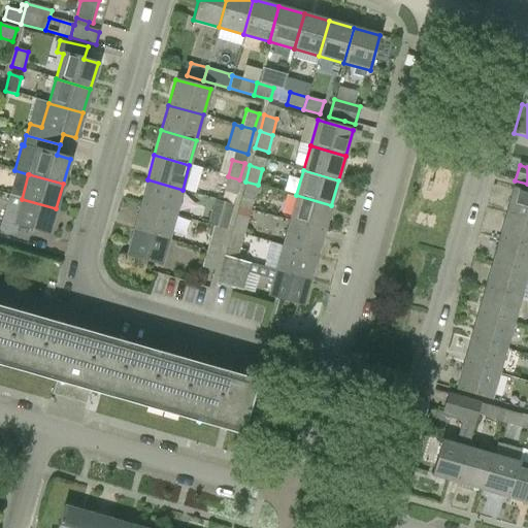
[(223,193),(235,196),(239,179),(228,176),(223,193)]
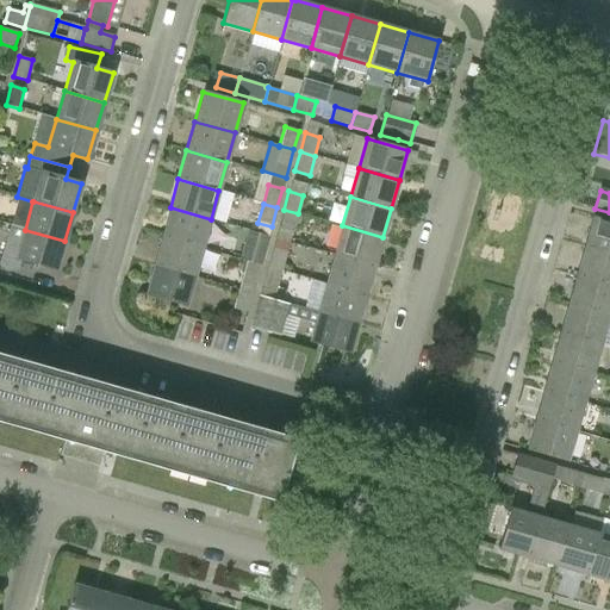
[(162,237),(203,248),(211,219),(170,207),(162,237)]
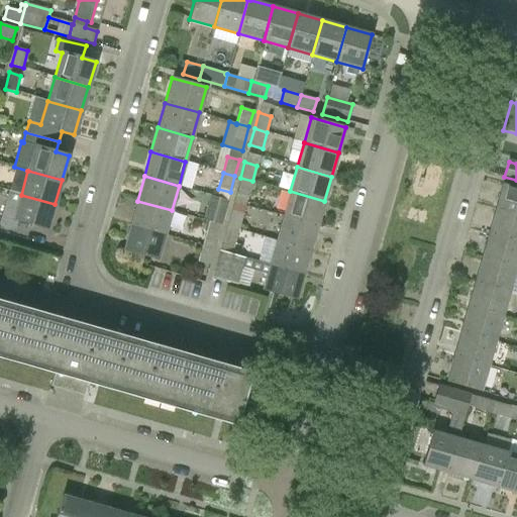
[(235,193),(247,197),(252,181),(240,178),(235,193)]
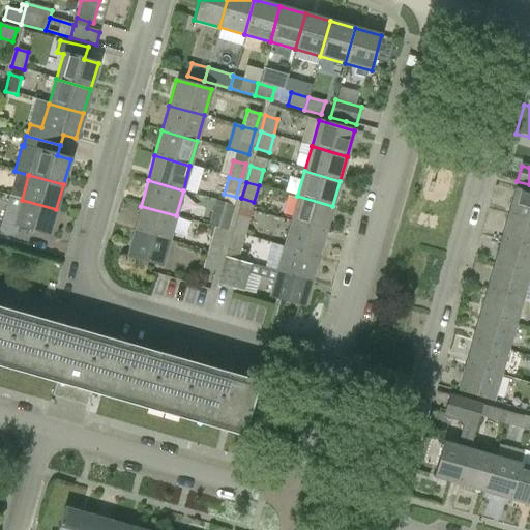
[(507,214),(529,221),(529,193),(516,188),(507,214)]
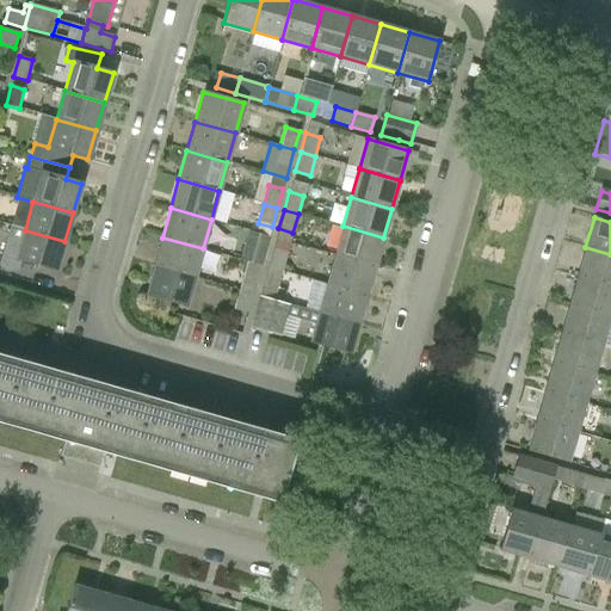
[(0,264),(17,270),(19,260),(56,271),(65,241),(25,230),(10,226),(0,259),(0,264)]
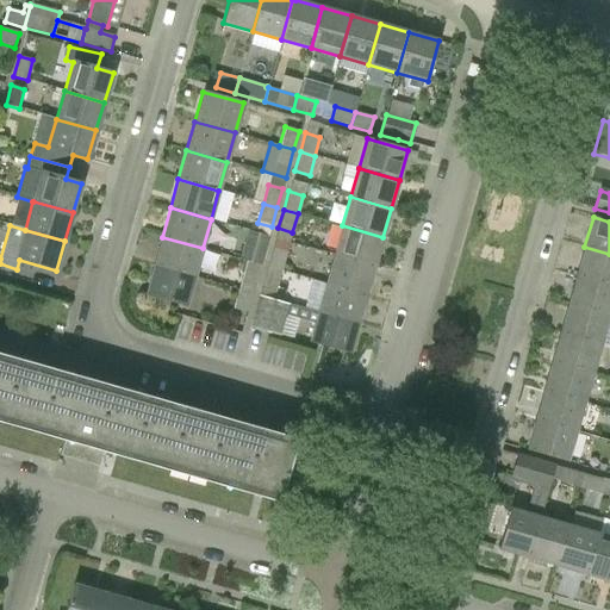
[(383,237),(342,225),(334,255),(374,266),(383,237)]
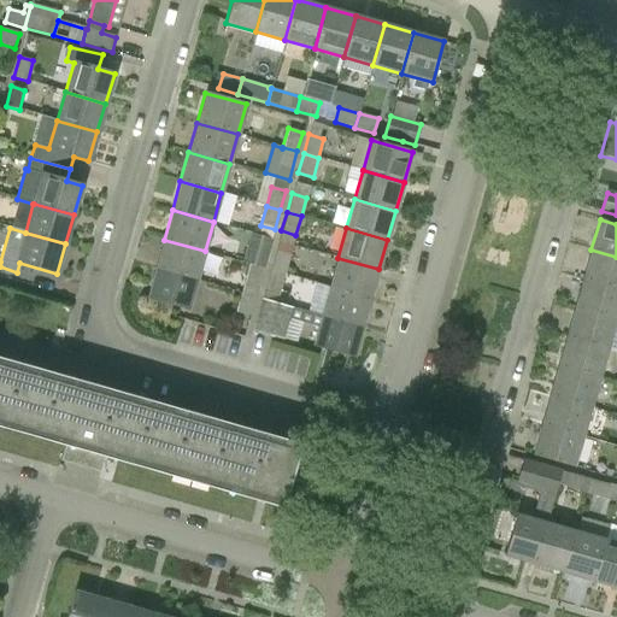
[(271,240),(250,234),(242,262),(250,264),(248,264),(264,268),(271,240)]
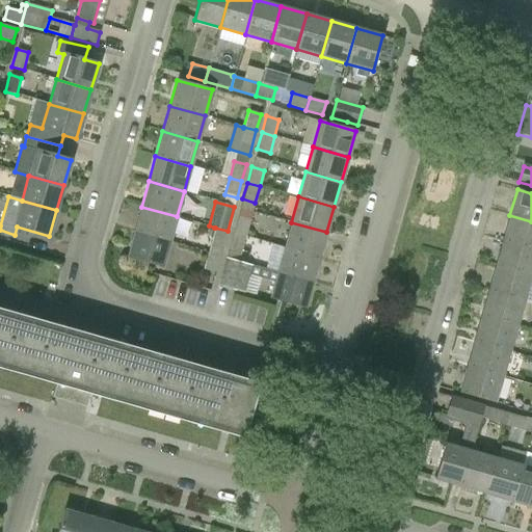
[(134,232),(169,242),(177,216),(141,207),(134,232)]
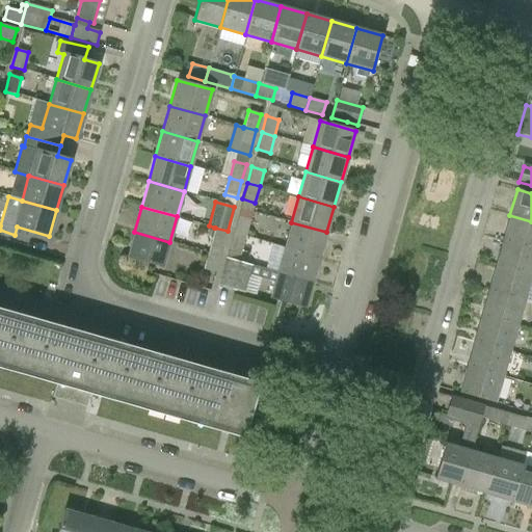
[(502,240),(531,248),(531,221),(509,215),(502,240)]
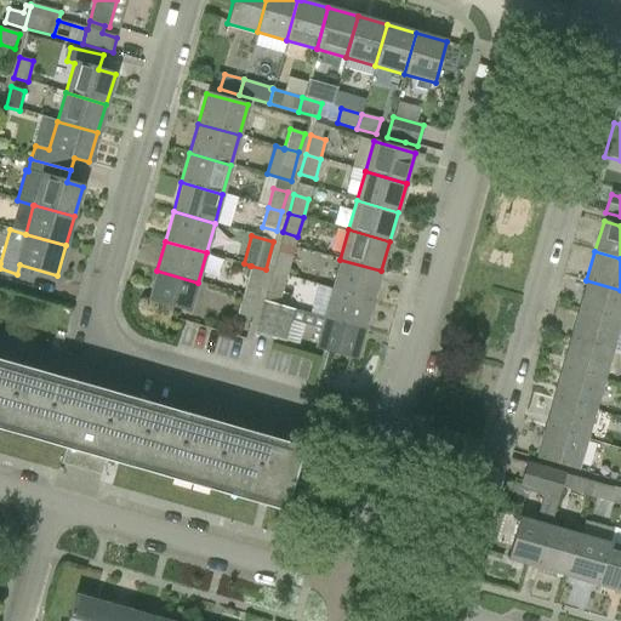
[(291,257),(278,252),(272,272),(286,275),(291,257)]
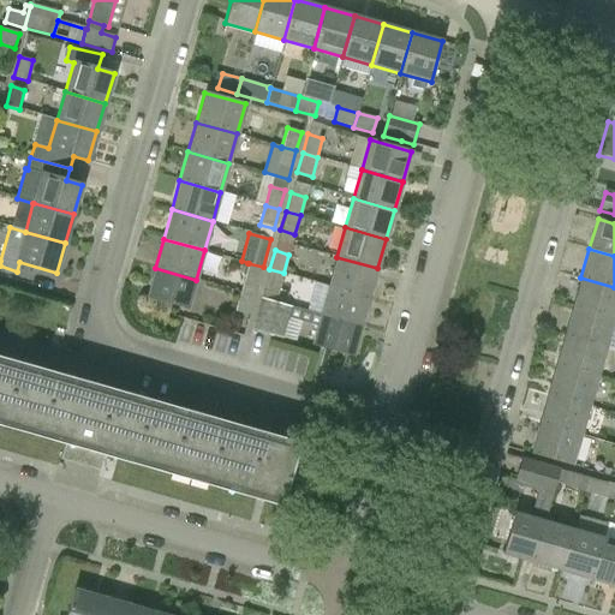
[(377,268),(336,257),(328,286),(369,298),(377,268)]
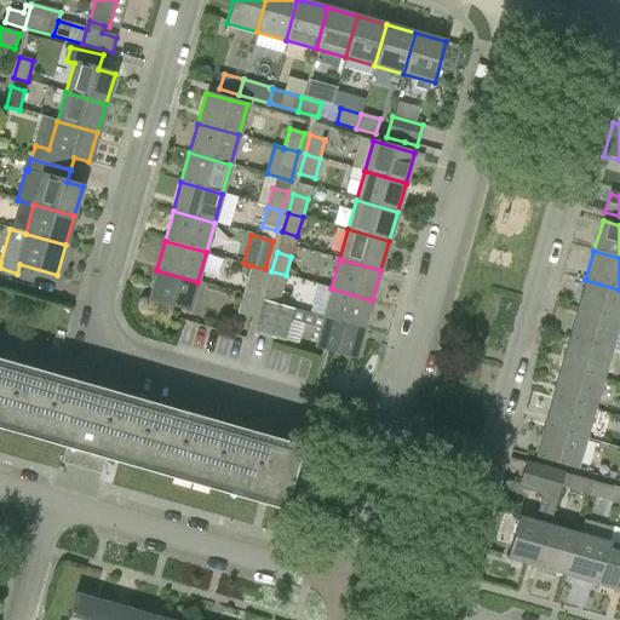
[(242,294),(257,299),(265,269),(250,265),(242,294)]
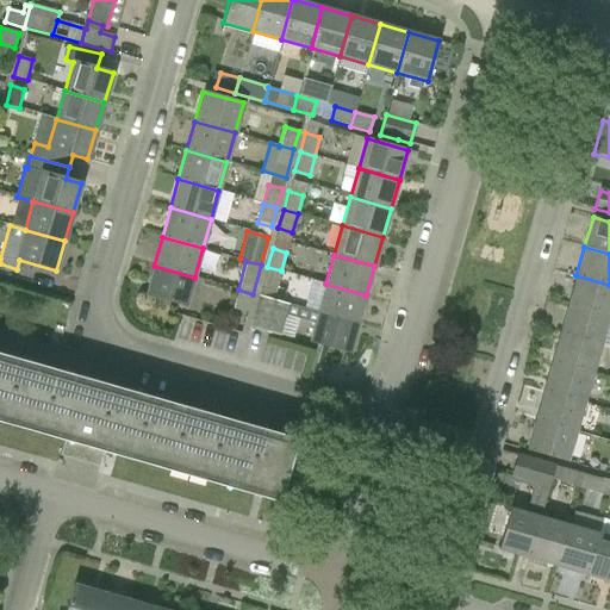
[(194,278),(154,266),(145,296),(186,307),(194,278)]
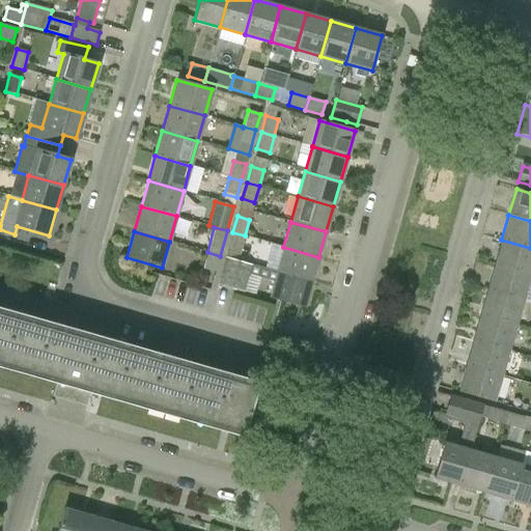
[(225,257),(238,260),(245,235),(232,232),(225,257)]
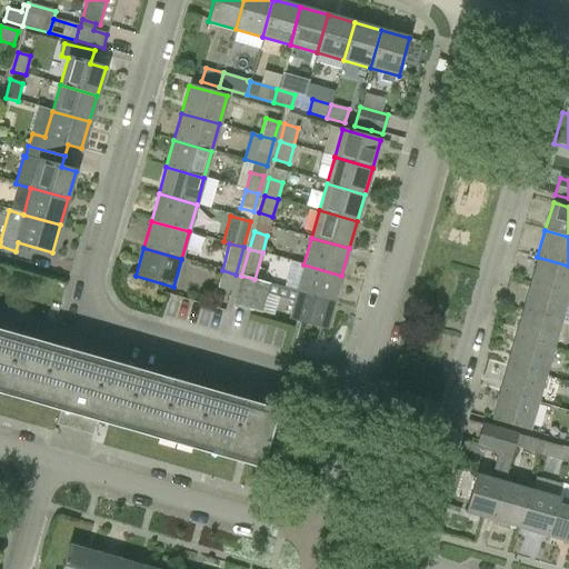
[(530,285),(568,295),(568,289),(568,266),(537,257),(530,285)]
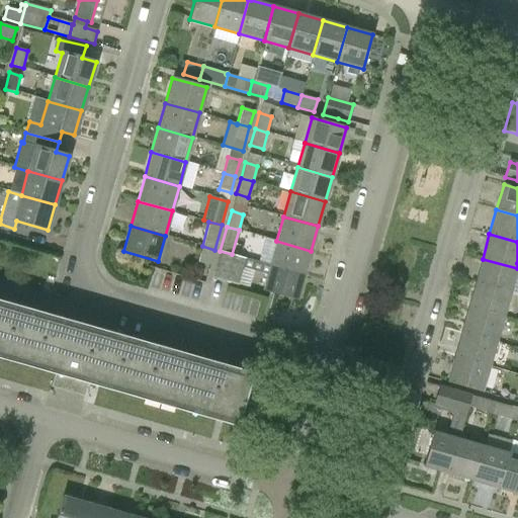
[(276,241),(269,265),(304,275),(311,251),(276,241)]
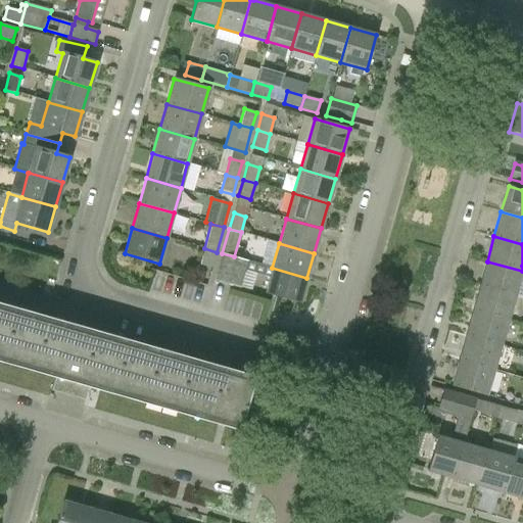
[(199,265),(211,268),(217,252),(204,248),(199,265)]
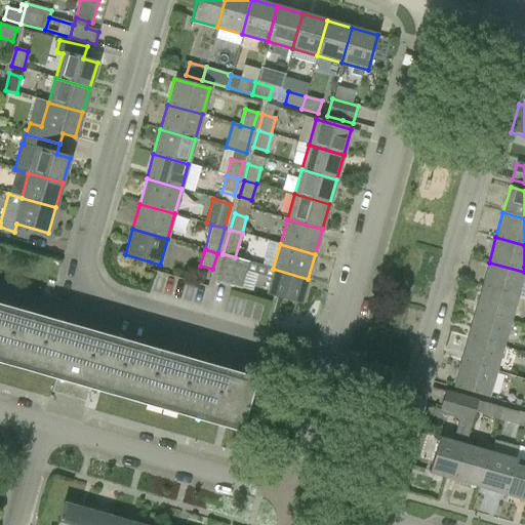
[(270,279),(266,294),(300,305),(308,279),(273,269),(235,257),(223,254),(214,282),(241,289),(246,272),(270,279)]
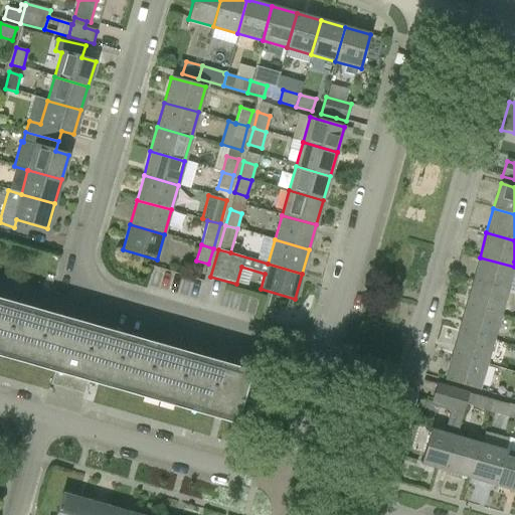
[(473,282),(507,292),(514,267),(480,258),(473,282)]
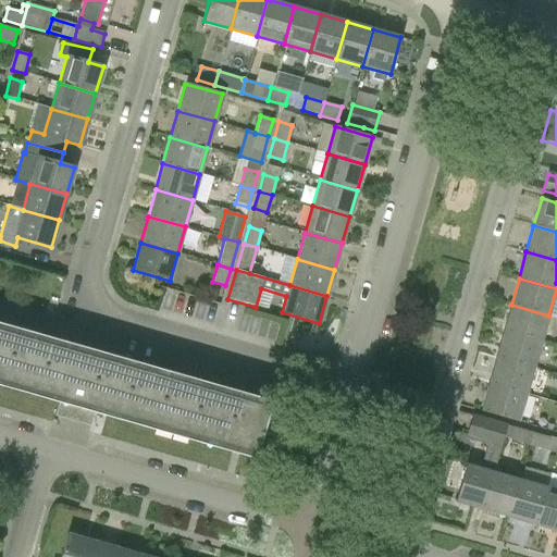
[(504,331),(541,342),(548,316),(511,305),(504,331)]
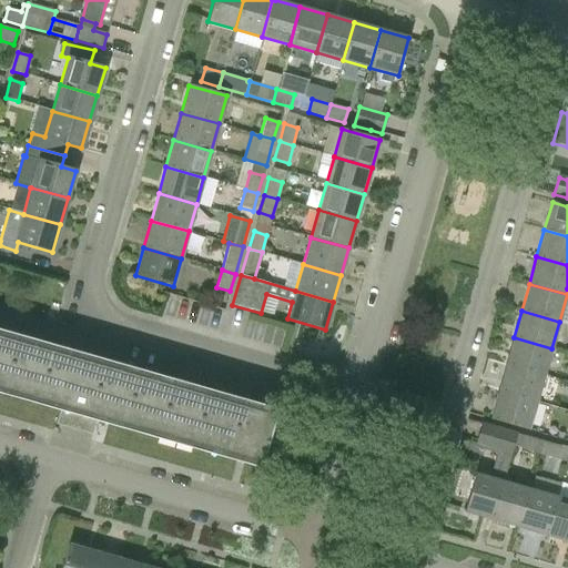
[(56,424),(73,429),(72,433),(79,435),(80,430),(92,435),(98,415),(262,462),(275,415),(0,336),(0,386),(61,404),(56,424)]
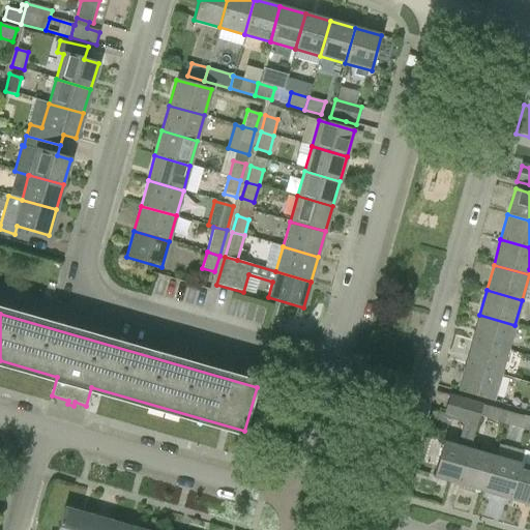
[(472,340),(507,350),(514,325),(479,315),(472,340)]
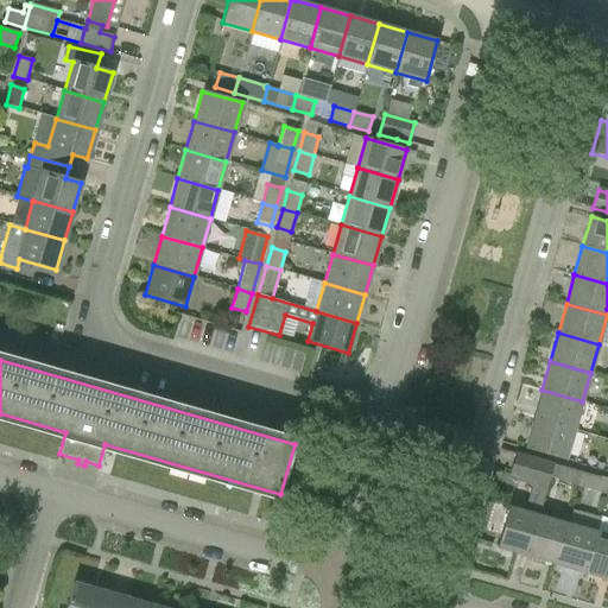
[(533,418),(574,430),(582,401),(542,390),(533,418)]
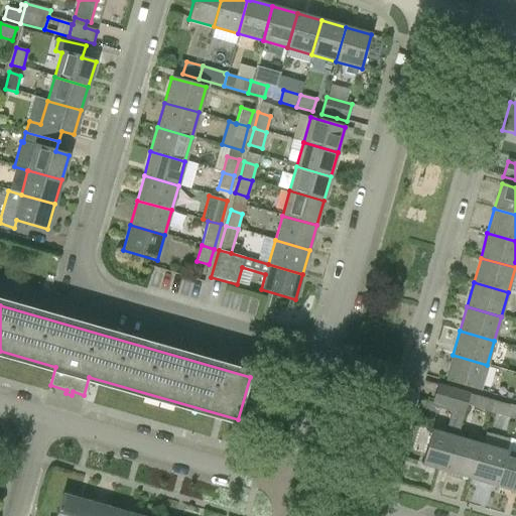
[(487,365),(453,355),(445,381),(480,390),(487,365)]
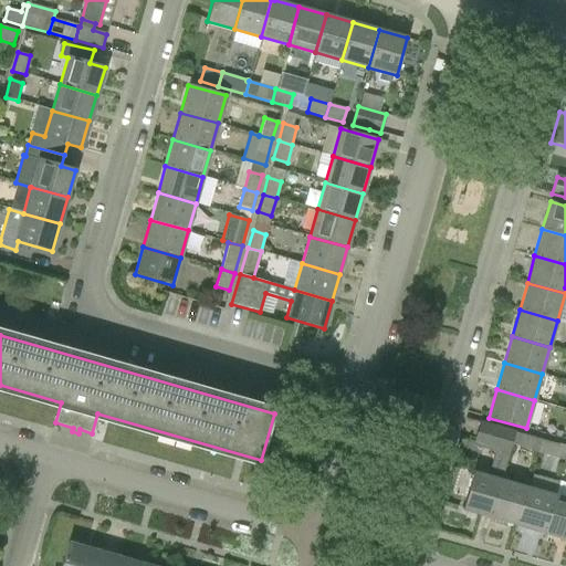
[(489,477),(472,472),(461,510),(490,517),(501,480),(514,432),(480,422),(473,443),(496,450),(489,477)]
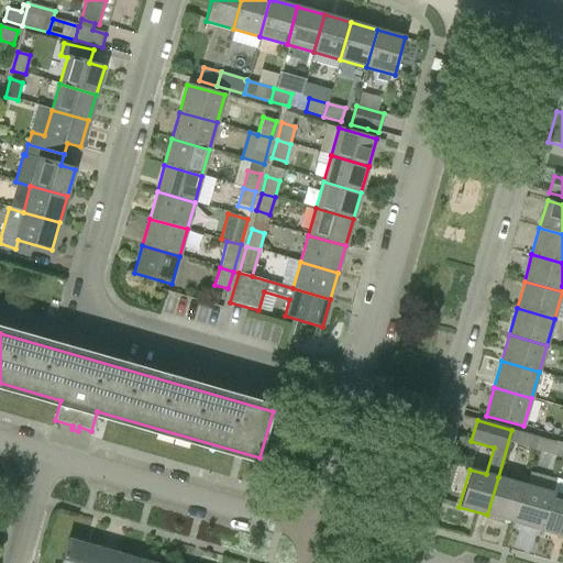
[(520,432),(517,445),(534,451),(538,438),(520,432)]
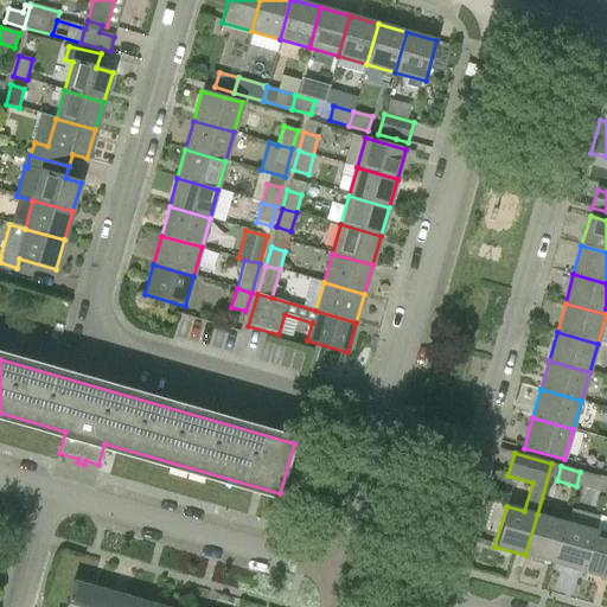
[(595,491),(599,477),(580,472),(576,486),(595,491)]
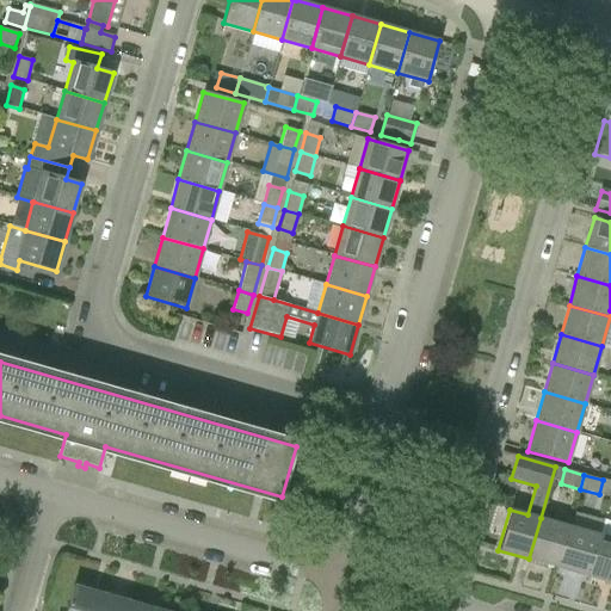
[(557,567),(569,526),(541,518),(529,559),(557,567)]
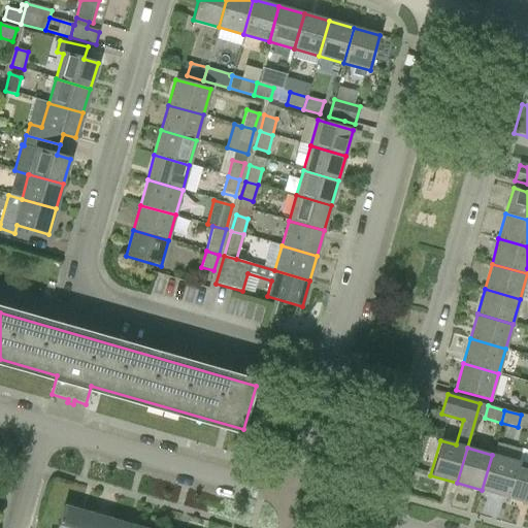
[(506,497),(517,462),(492,455),(482,490),(506,497)]
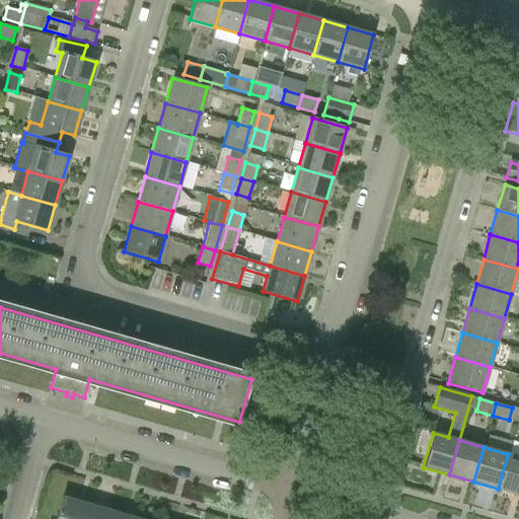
[(518,495),(518,457),(508,454),(498,489),(518,495)]
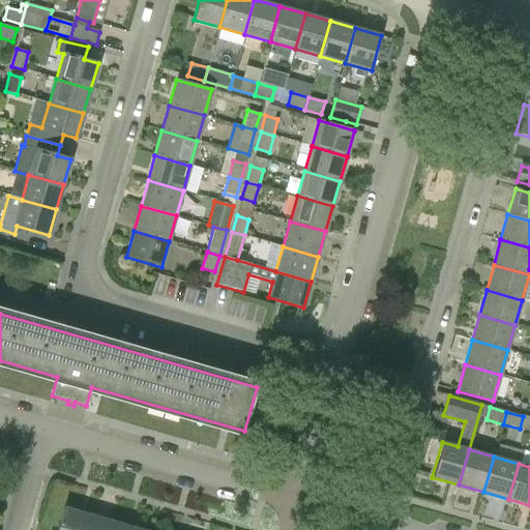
[(84,529),(88,516),(64,508),(57,529),(84,529)]
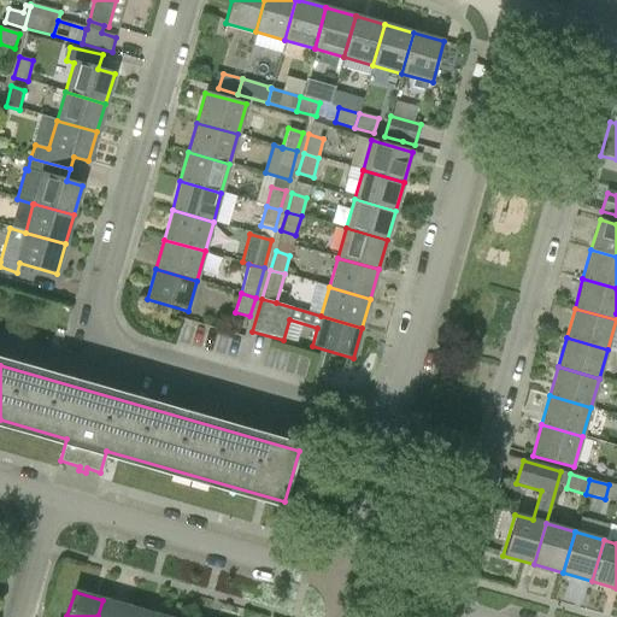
[(103,600),(98,616),(128,616),(130,607),(103,600)]
